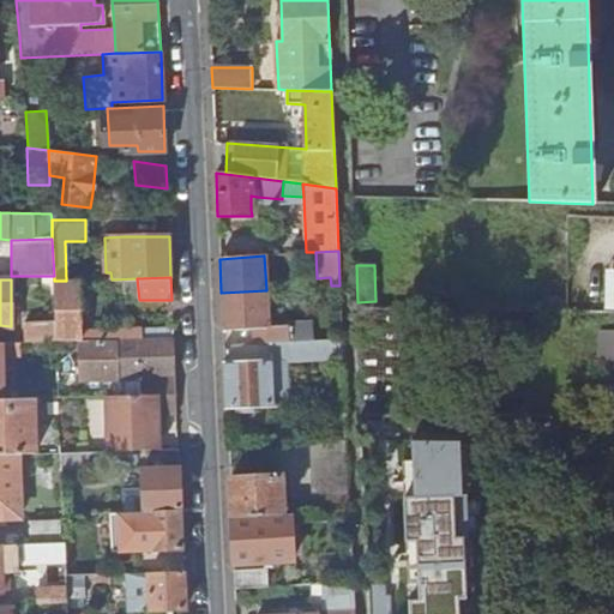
[(79,341),(173,338),(173,327),(80,330),(78,281),(66,281),(54,281),(55,321),(56,342),(79,341)]
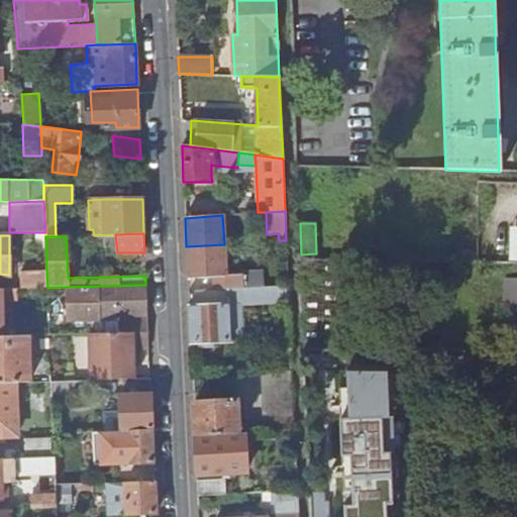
[(224,244),(186,246),(188,279),(216,277),(216,289),(248,287),(248,283),(242,283),(242,275),(225,275),(225,270),(224,259),(224,245),(224,244)]
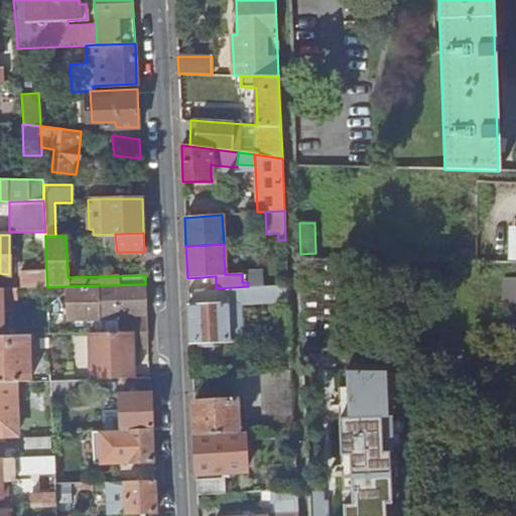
[(22,287),(41,287),(47,287),(46,270),(21,270),(22,287)]
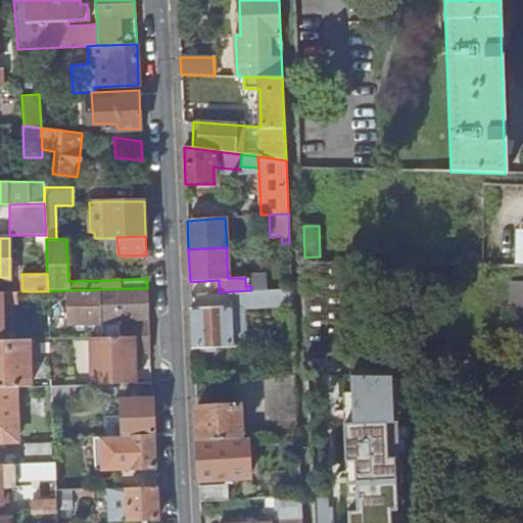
[(522,278),(513,278),(512,304),(522,304),(522,278)]
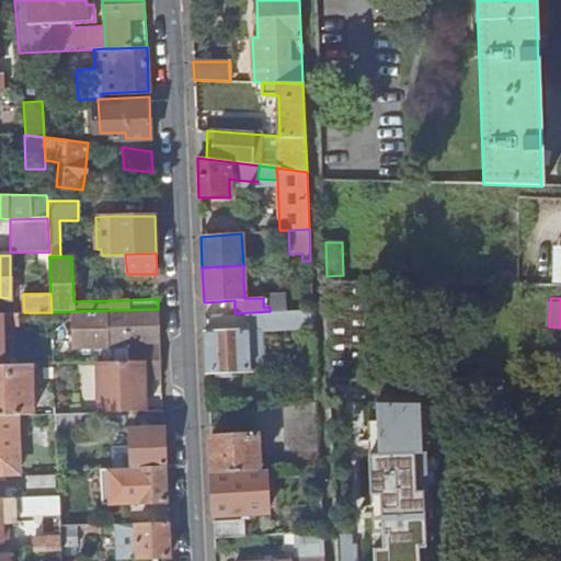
[(126,362),(161,361),(158,309),(72,311),(73,348),(114,347),(114,343),(126,343),(126,362)]
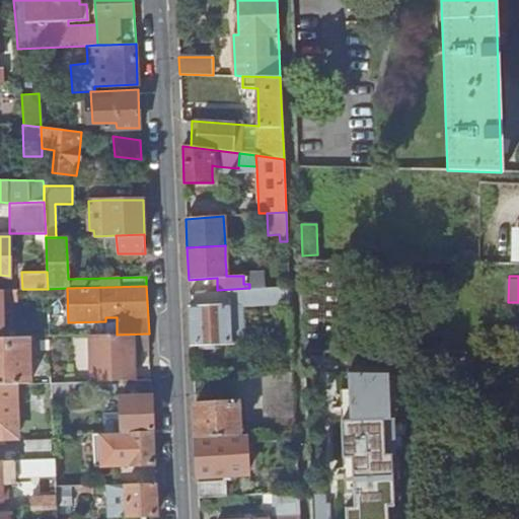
[(289,301),(289,286),(249,288),(217,290),(189,292),(191,346),(231,344),(228,306),(242,305),(289,301)]
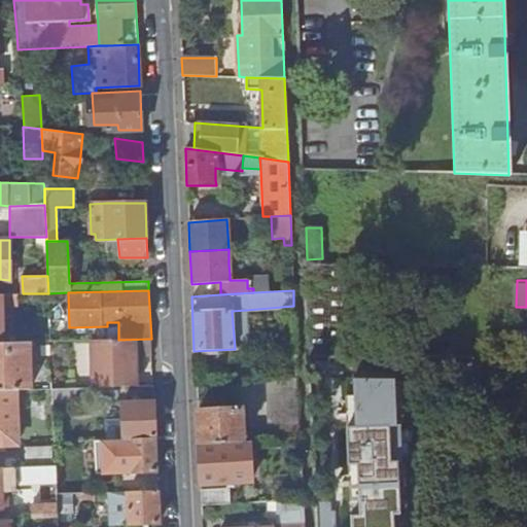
[(0,296),(0,331),(2,332),(1,307),(18,307),(18,294),(0,294),(0,296)]
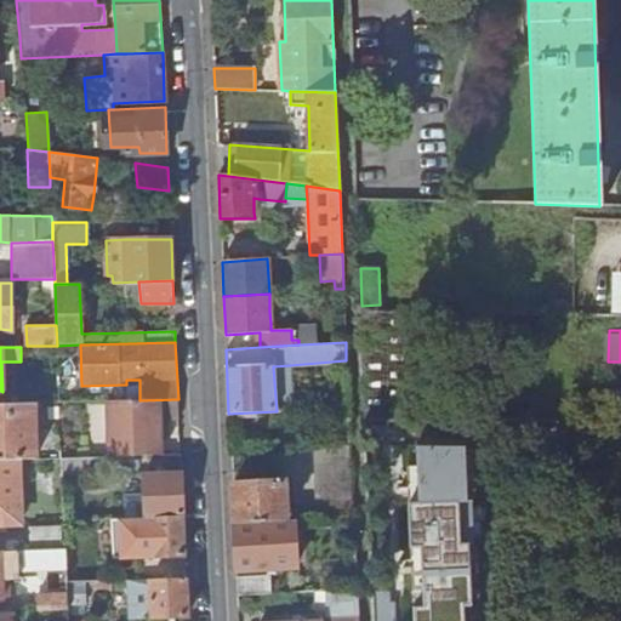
[(273,366),(277,411),(291,410),(290,365),(273,366)]
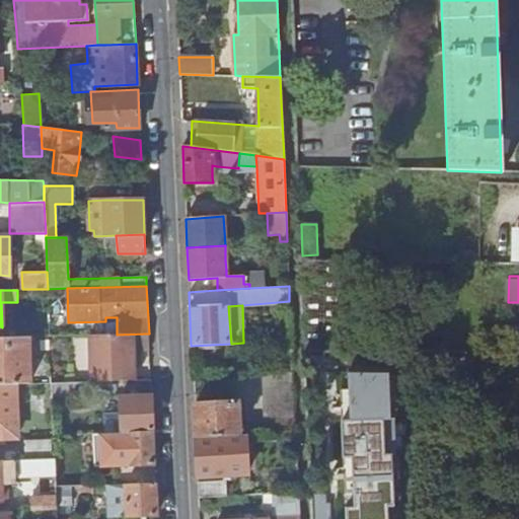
[(117,335),(89,336),(89,339),(90,380),(90,382),(91,382),(135,381),(134,352),(149,352),(149,334),(117,335)]
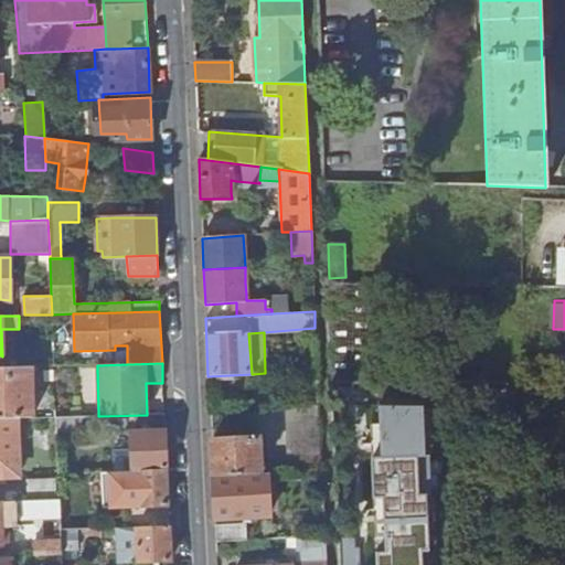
[(30,366),(2,368),(0,366),(0,418),(18,418),(32,418),(31,366),(30,366)]
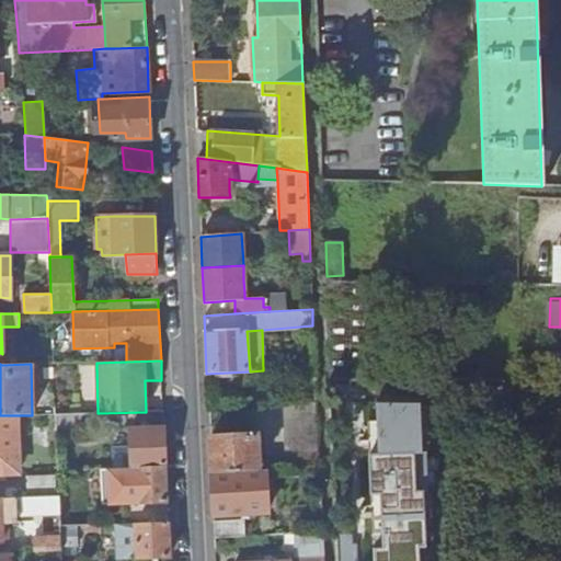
[(432,560),(428,398),(379,399),(380,451),(373,451),(374,490),(386,490),(387,546),(377,546),(377,560),(432,560)]
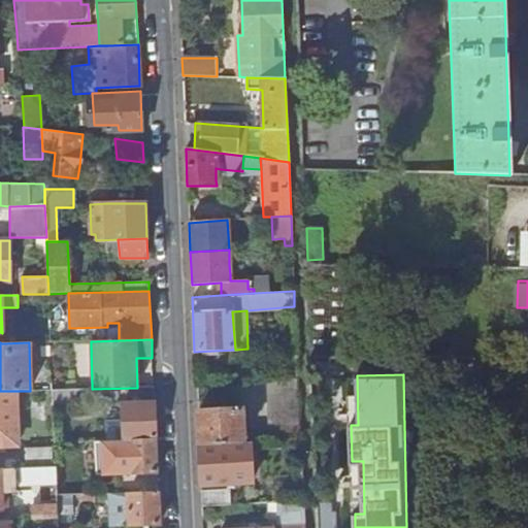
[(298,378),(267,380),(271,441),(301,439),(298,378)]
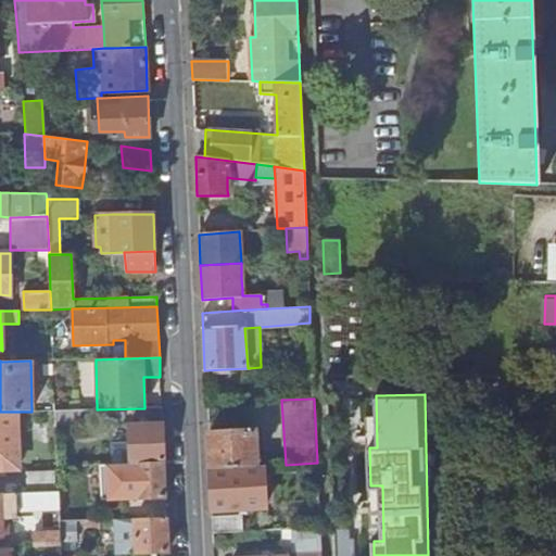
[(98,409),(97,409),(55,411),(55,428),(99,427),(98,409)]
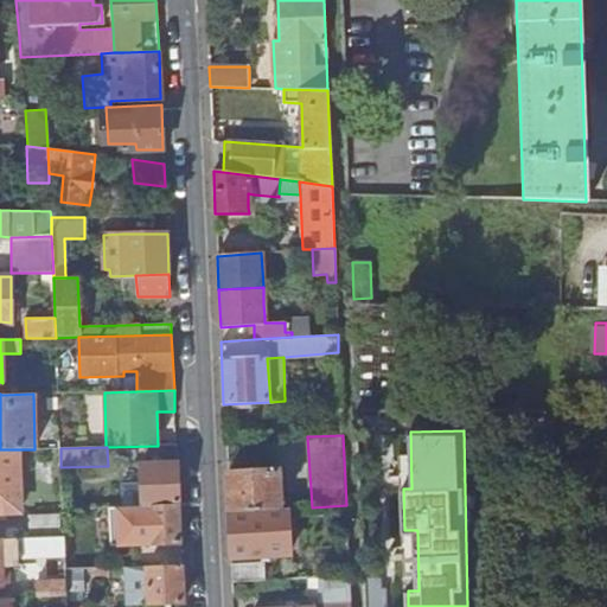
[(0,512),(23,512),(19,449),(0,449),(0,512)]
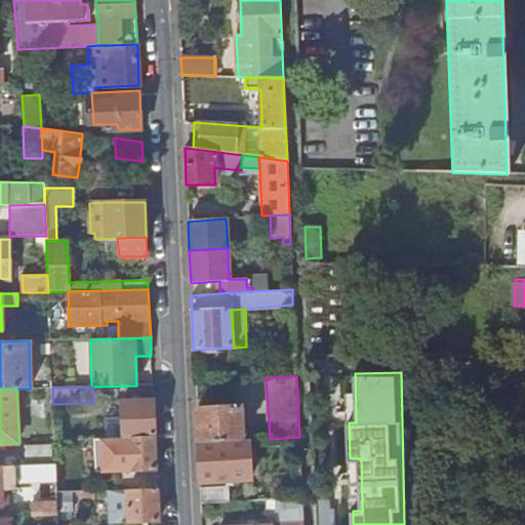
[(155,436),(153,401),(121,402),(121,418),(105,419),(106,438),(155,436)]
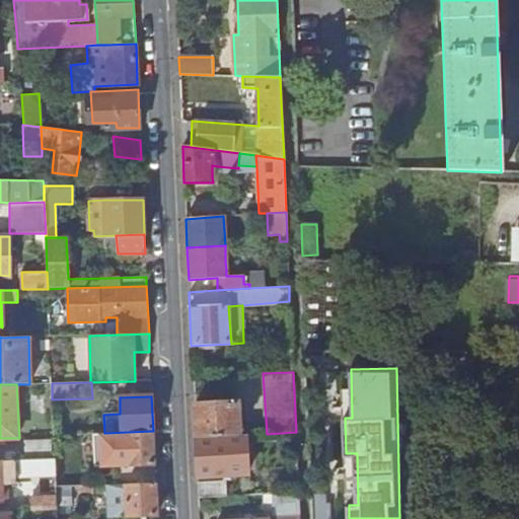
[(236,401),(194,404),(195,439),(239,436),(236,401)]
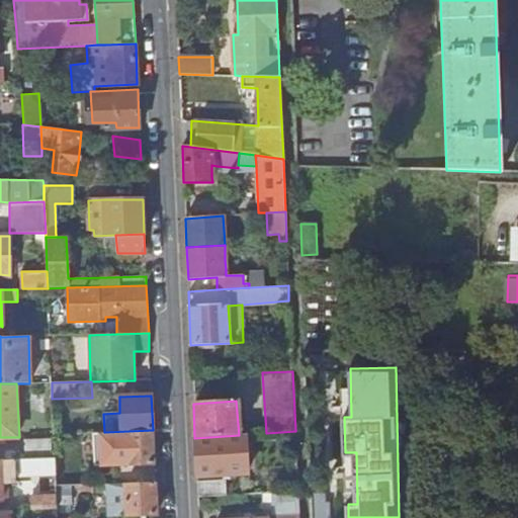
[(153,430),(104,432),(105,451),(122,450),(122,456),(127,456),(128,465),(137,464),(145,464),(154,464),(153,430)]
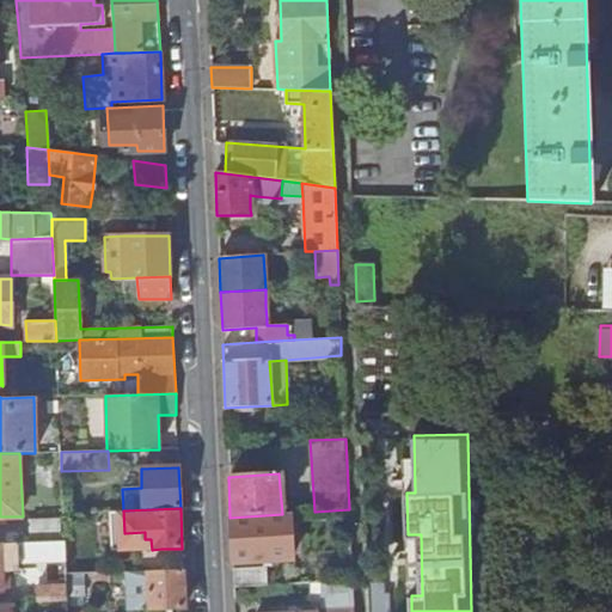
[(282,514),(230,518),(232,562),(292,560),(288,514),(282,514)]
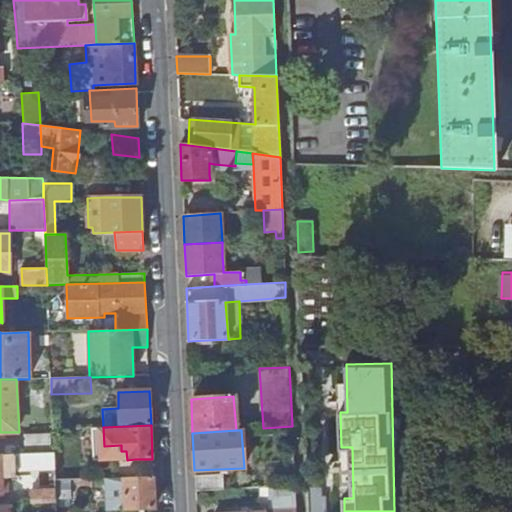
[(0,454),(0,457),(1,480),(11,480),(10,464),(8,464),(7,455),(0,454)]
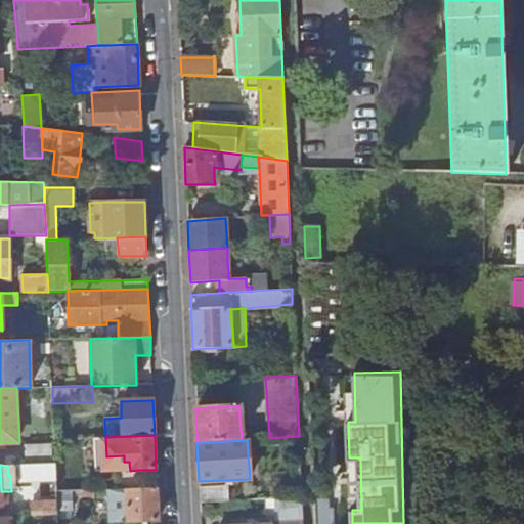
[(27,475),(26,465),(7,466),(8,475),(10,475),(27,475)]
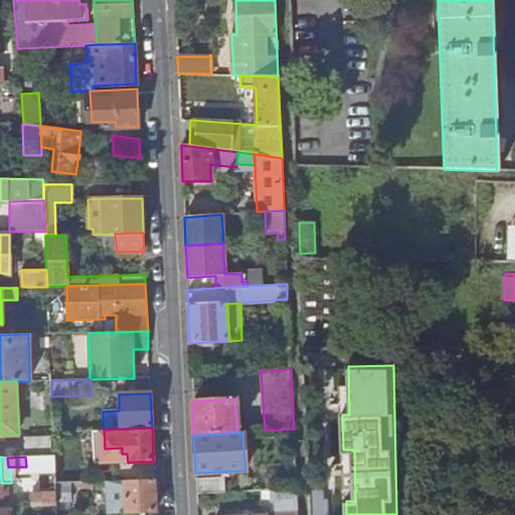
[(83,457),(54,458),(55,483),(84,482),(83,457)]
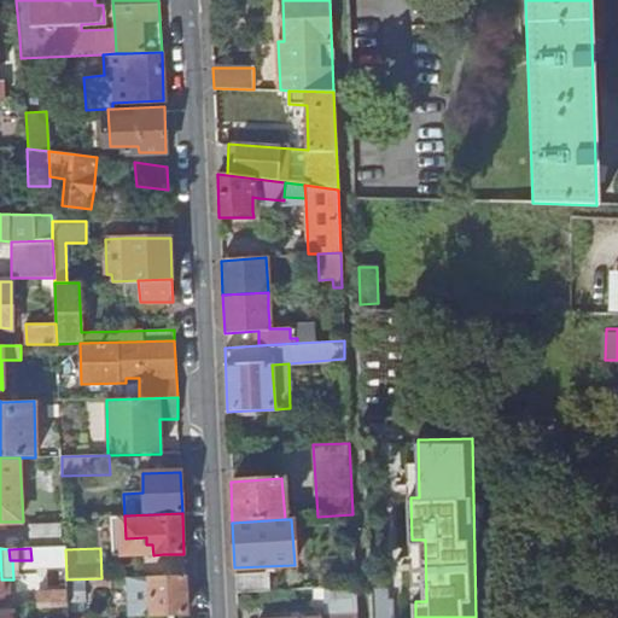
[(186,613),(185,575),(130,577),(133,614),(186,613)]
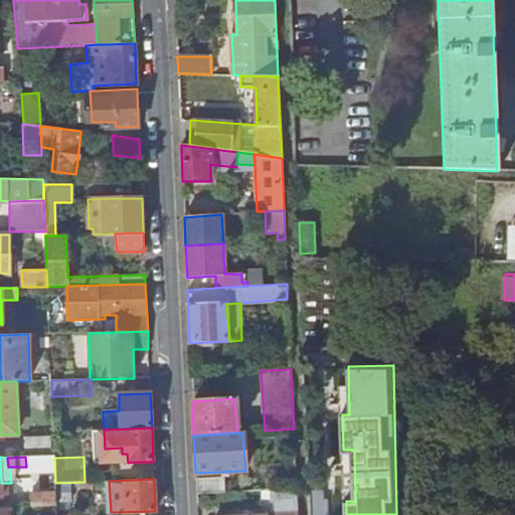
[(207,479),(195,480),(196,495),(221,493),(220,481),(207,479)]
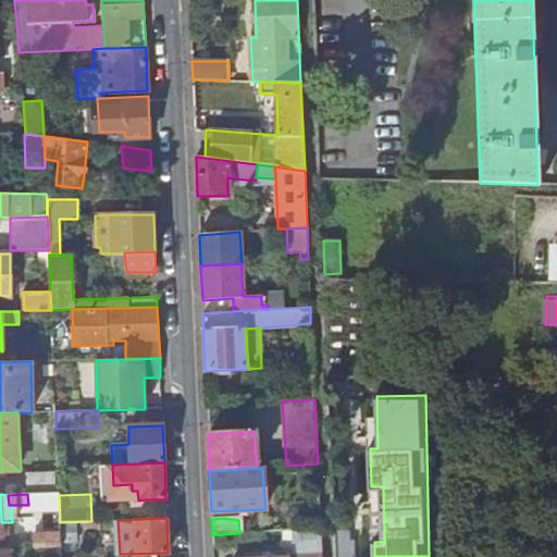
[(35,548),(61,547),(60,533),(34,533),(35,548)]
